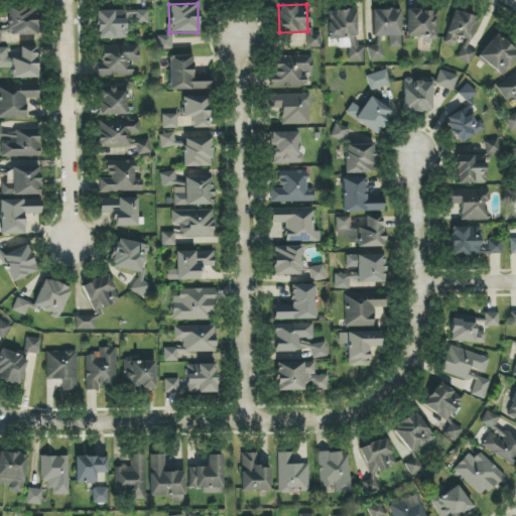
[(8,35),(36,35),(37,7),(9,6),(8,35)]
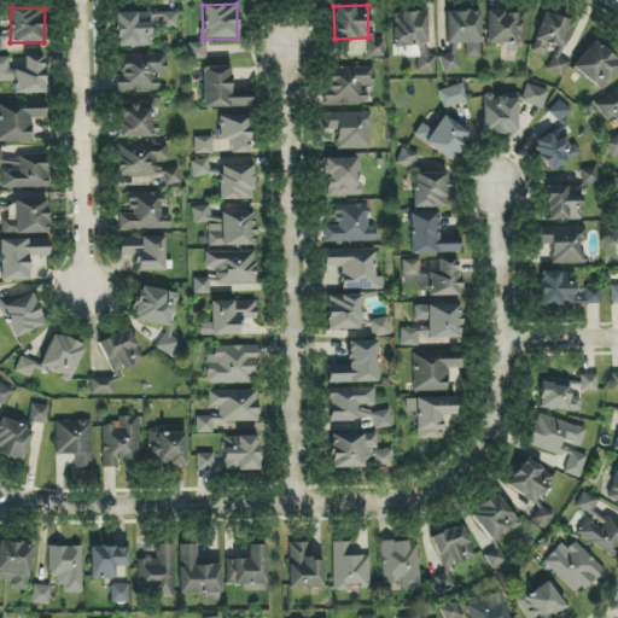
[(479,57),(479,11),(445,12),(447,44),(465,44),(465,57),(479,57)]
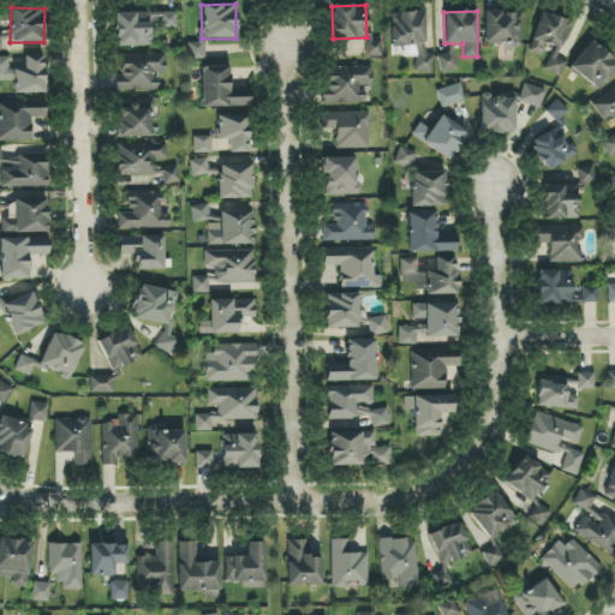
[(114,13),(115,47),(154,46),(154,29),(177,28),(177,12),(114,13)]
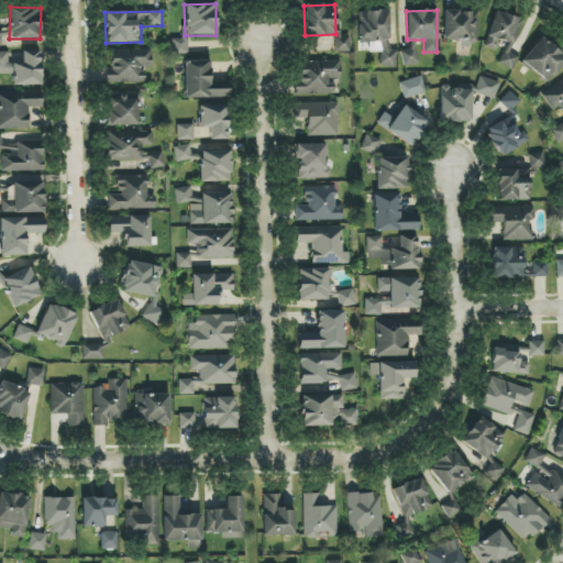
[(389,11),(359,11),(359,42),(381,42),(381,67),(396,67),(396,51),(389,51),(389,11)]
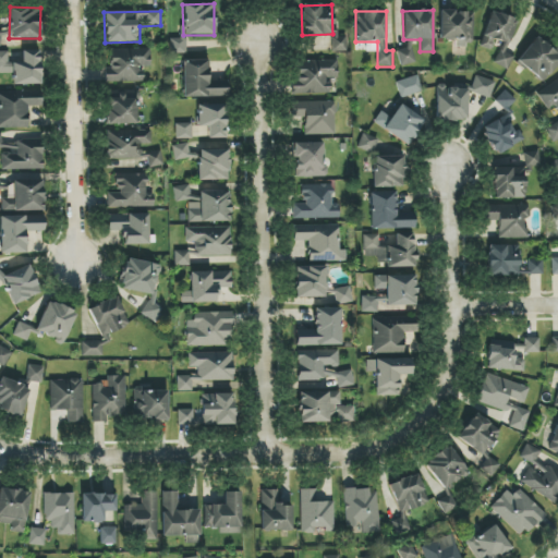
[(473,12),(439,11),(438,39),(456,40),(455,46),(472,46),(473,12)]
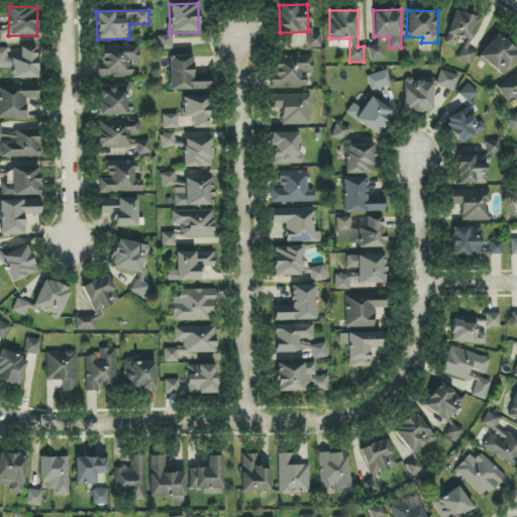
[(481,18),(454,10),(446,33),(473,41),(481,18)]
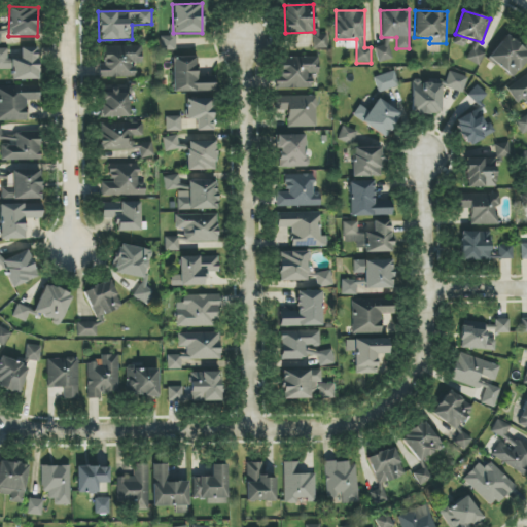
[(327,33),(314,33),(314,48),(326,48),(327,33)]
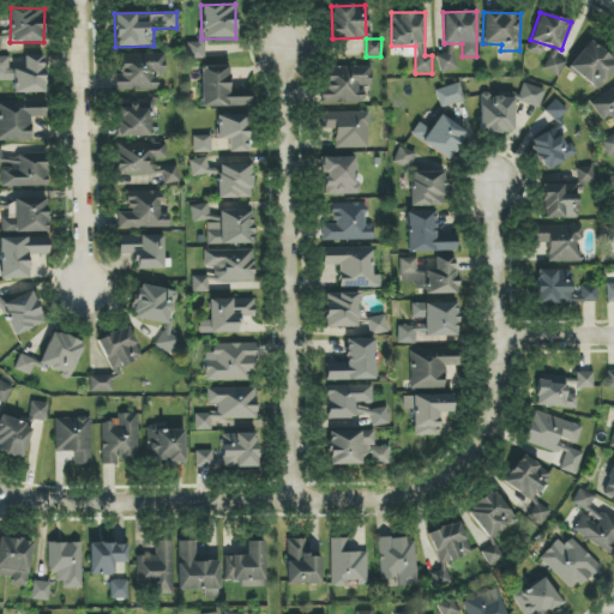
[(613,66),(613,61),(589,38),(566,64),(594,89),(613,66)]
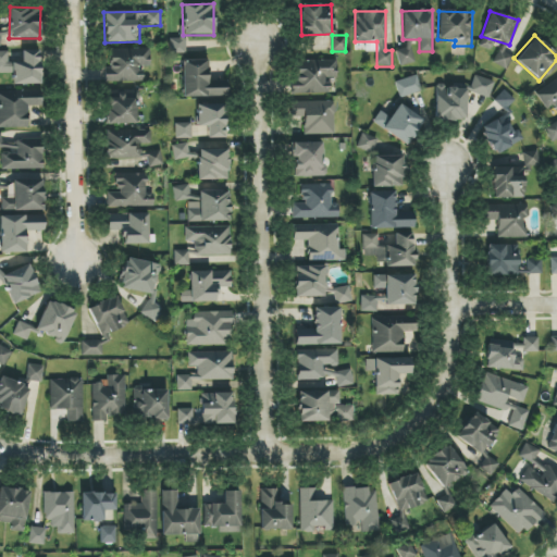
[(170,53),(185,53),(185,38),(169,39),(170,53)]
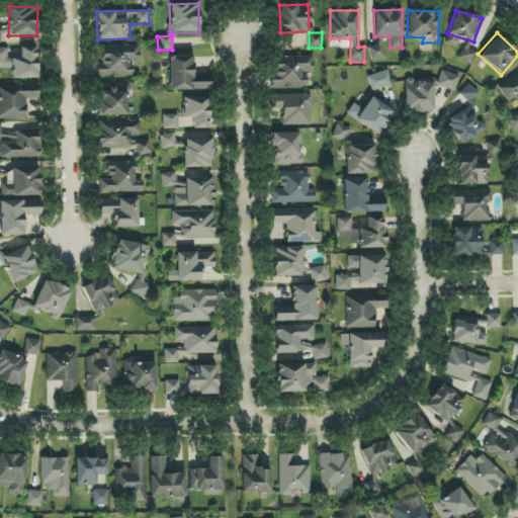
[(370,61),(384,59),(381,36),(373,38),(374,46),(368,46),(370,61)]
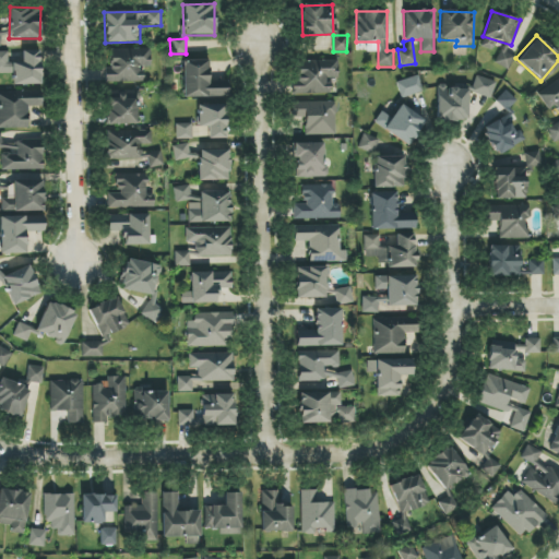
[(143,82),(143,67),(151,66),(150,48),(110,49),(110,68),(104,68),(105,83),(143,82)]
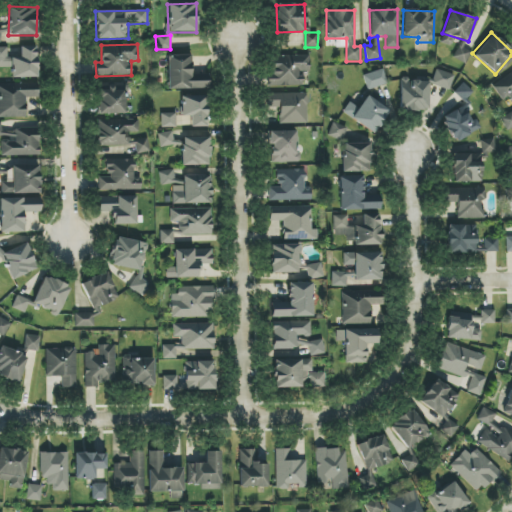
[(37,77),(36,46),(20,46),(20,57),(10,58),(11,78),(37,77)]
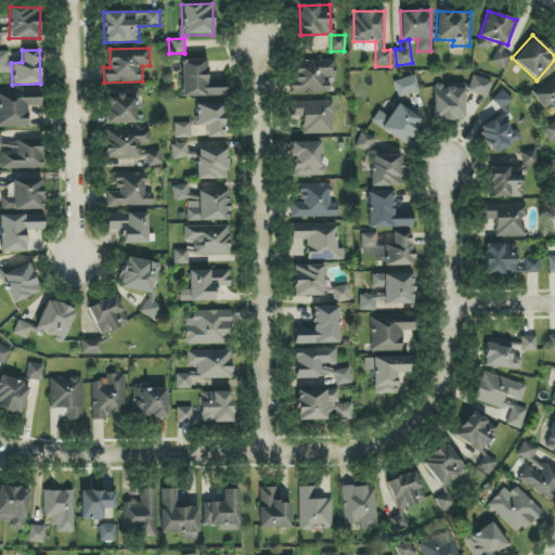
[(511,57),(498,50),(490,63),(504,69),(511,57)]
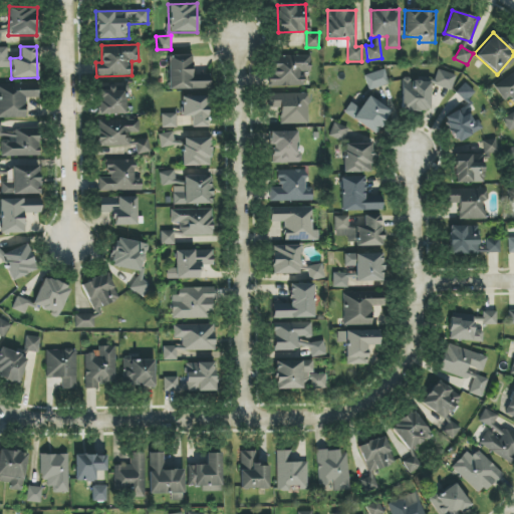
[(169,90),(209,89),(209,74),(192,75),(191,55),(168,56),(169,90)]
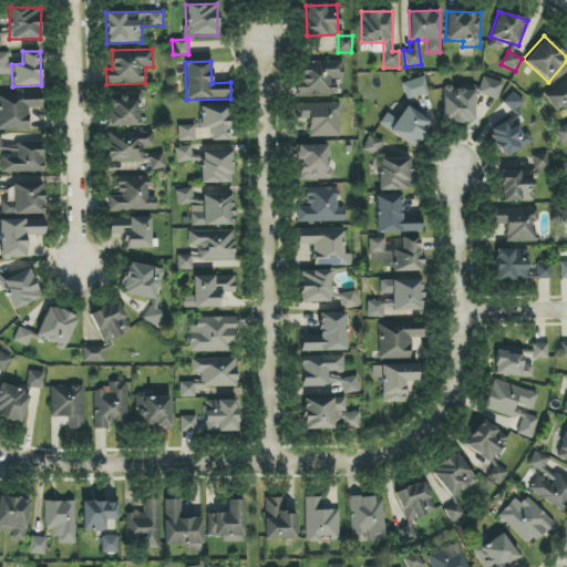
[(342,79),(342,62),(302,62),(302,81),(297,81),(297,95),(334,95),(334,79),(342,79)]
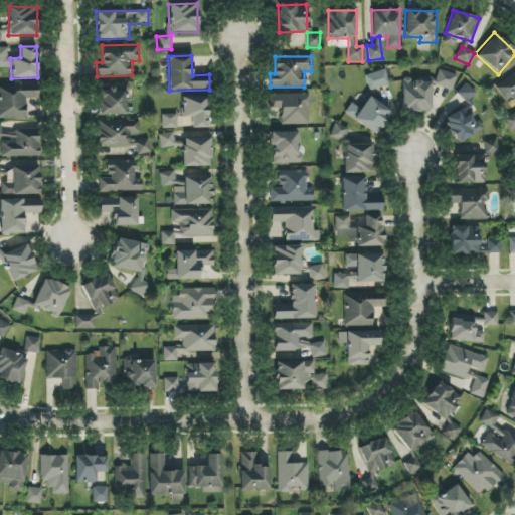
[(434,86),(453,91),(457,75),(439,69),(434,86)]
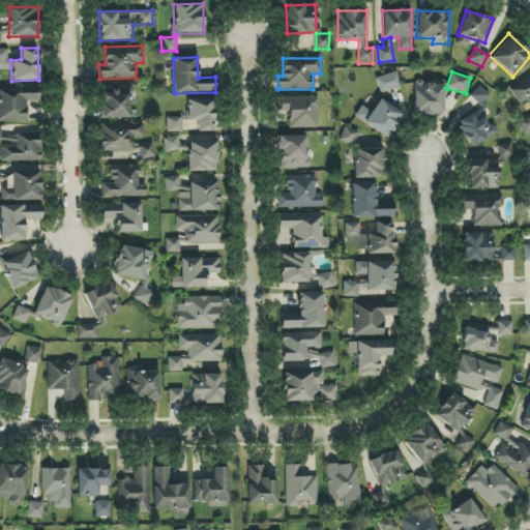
[(376,78),(379,92),(401,87),(396,72),(376,78)]
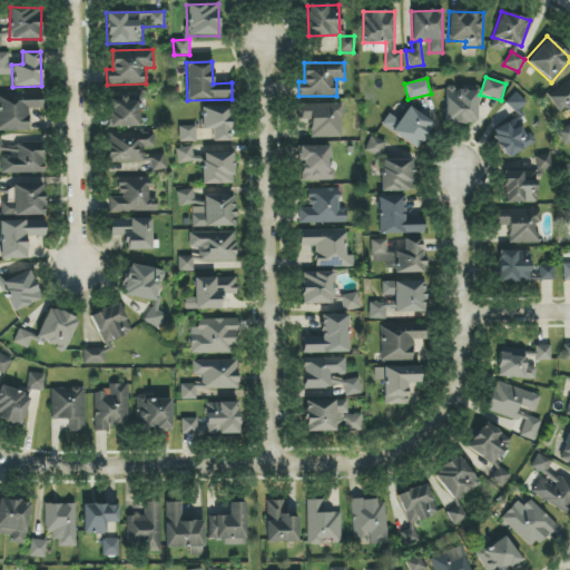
[(569,80),(548,95),(558,112),(566,107),(569,114),(569,80)]
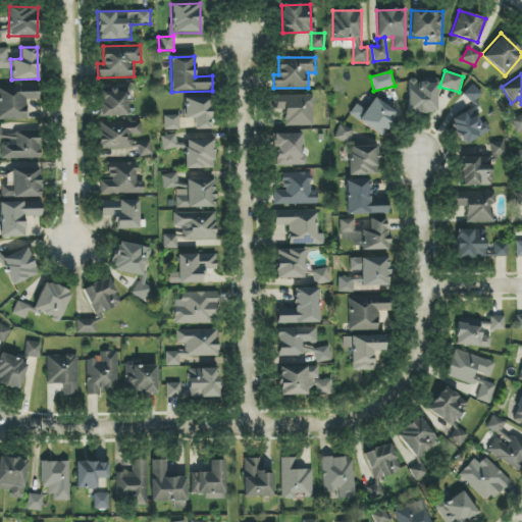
[(436,113),(436,83),(408,82),(408,112),(436,113)]
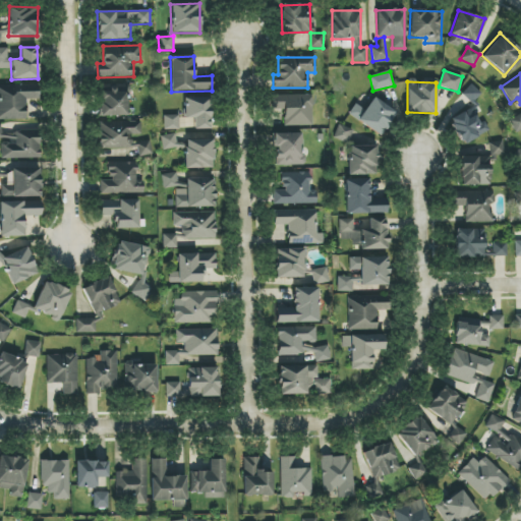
[(0,120),(26,119),(25,100),(39,100),(38,84),(0,84),(0,120)]
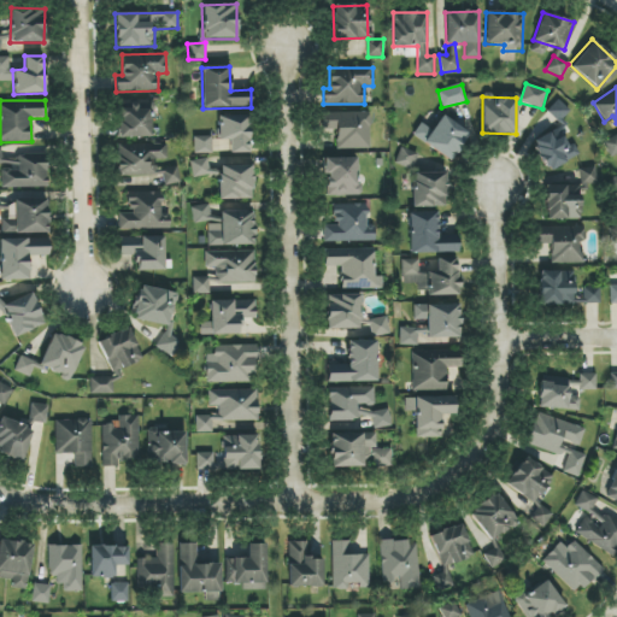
[(152,100),(118,100),(119,137),(153,137),(152,100)]
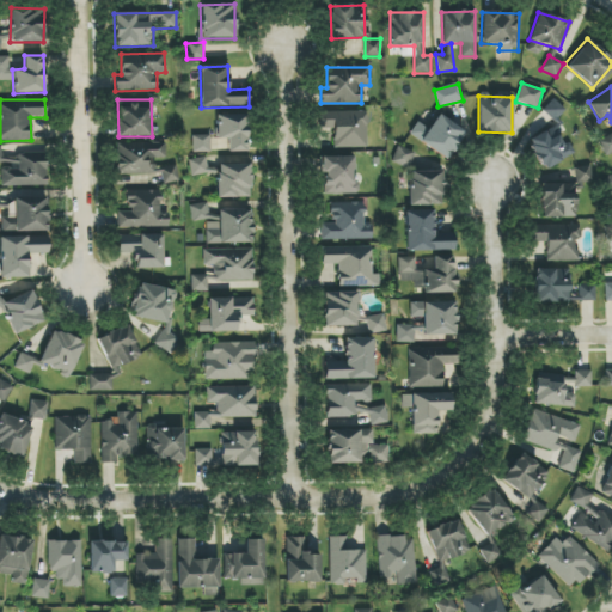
[(565,110),(555,99),(543,110),(554,122),(565,110)]
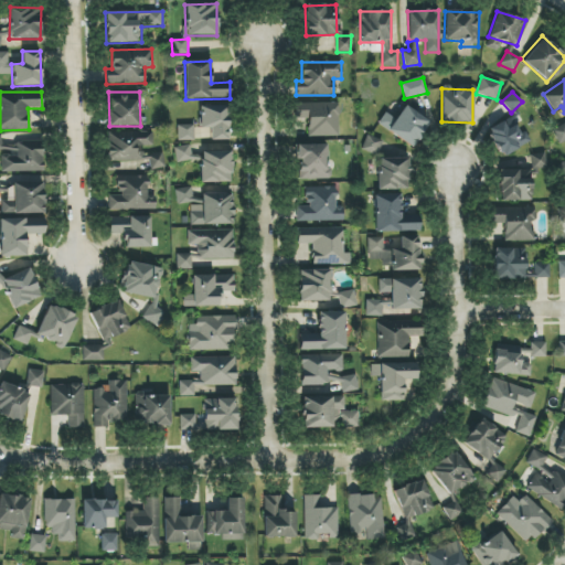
[(338,103),(294,104),(295,119),(308,119),(308,137),(339,136),(338,103)]
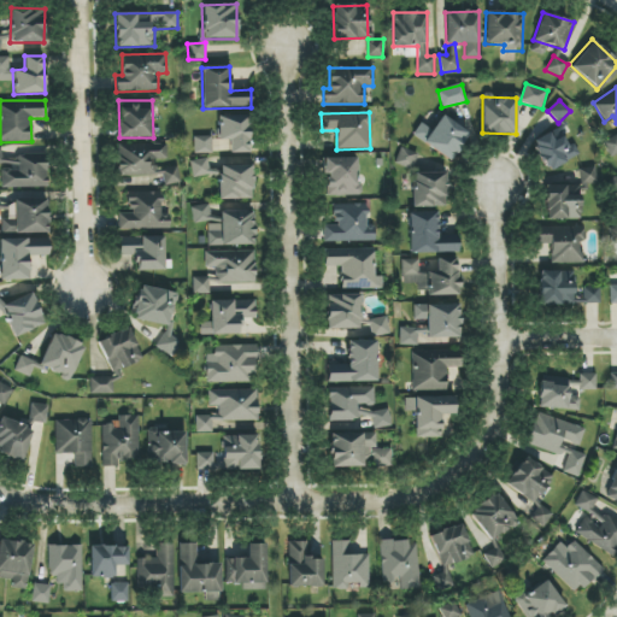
[(248,153),(248,116),(218,116),(218,140),(230,140),(230,153),(248,153)]
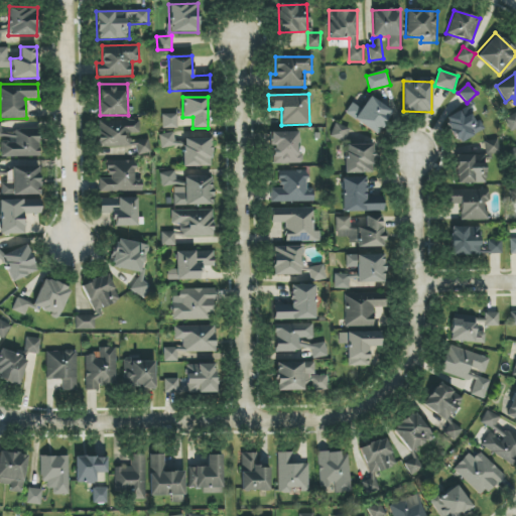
[(362,109),(351,103),(344,115),(379,134),(391,110),(368,97),(362,109)]
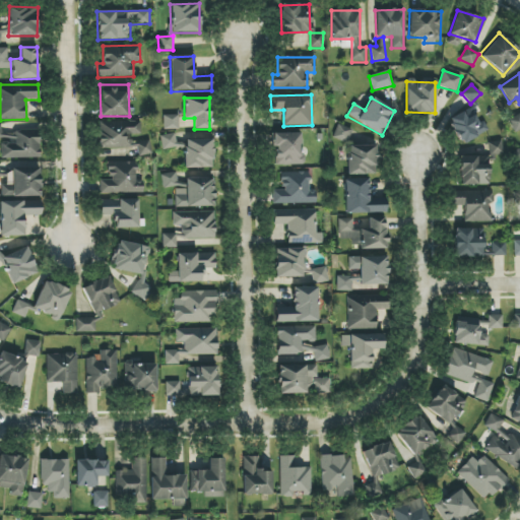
[(488,131),(482,121),(477,123),(470,108),(448,119),(460,144),(488,131)]
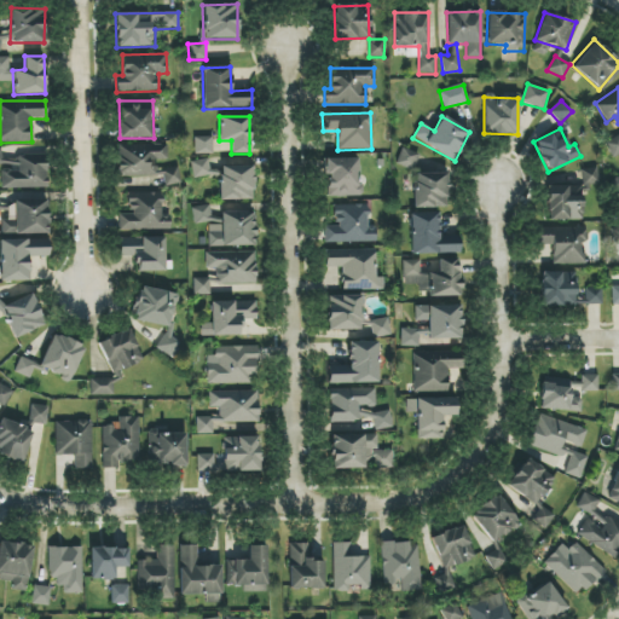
[(618,154),(618,136),(605,142),(611,157),(618,154)]
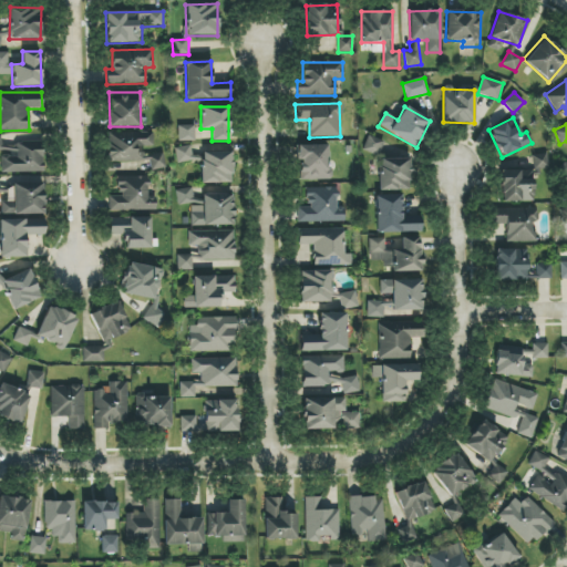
[(194,126),(178,125),(177,141),(194,141),(194,126)]
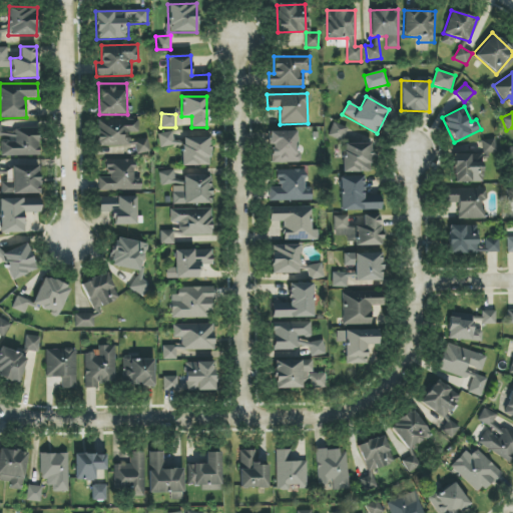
[(97,120),(98,147),(129,146),(129,133),(138,132),(138,120),(97,120)]
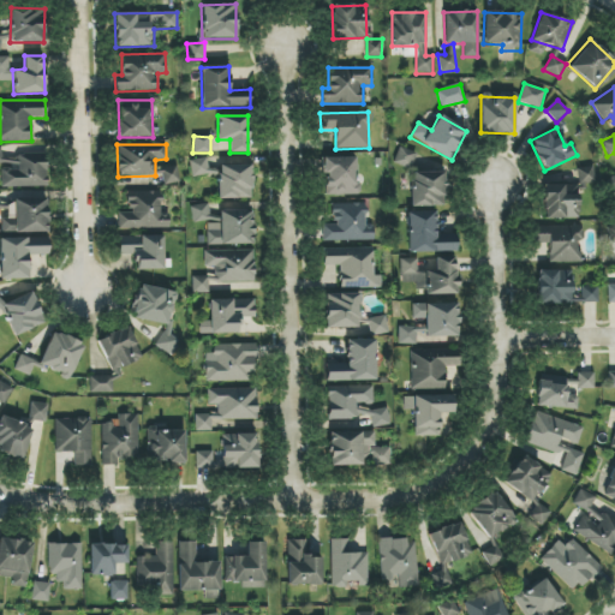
[(411,168),(416,154),(399,148),(394,162),(411,168)]
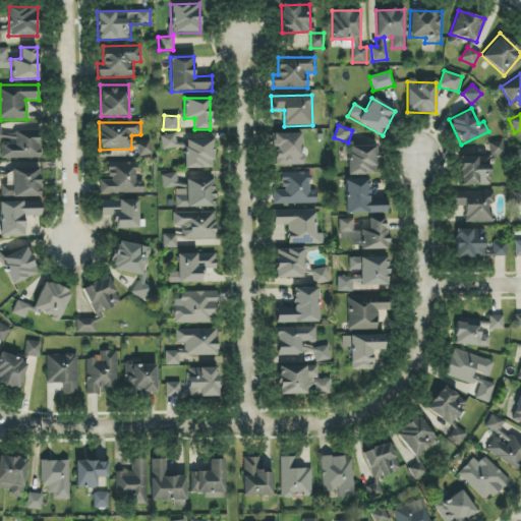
[(1,160),(40,158),(39,130),(12,130),(12,145),(1,145),(1,160)]
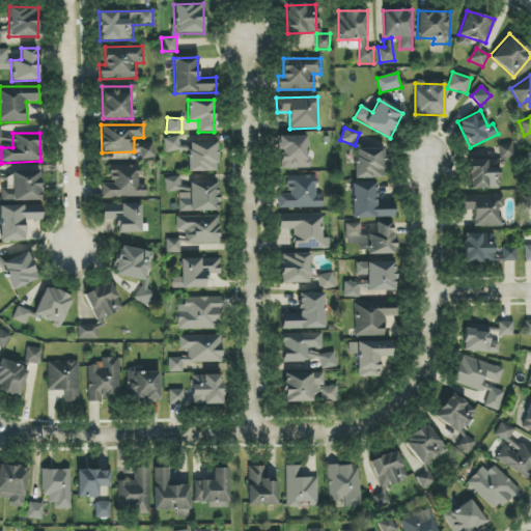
[(279,137),(280,169),(309,168),(308,136),(279,137)]
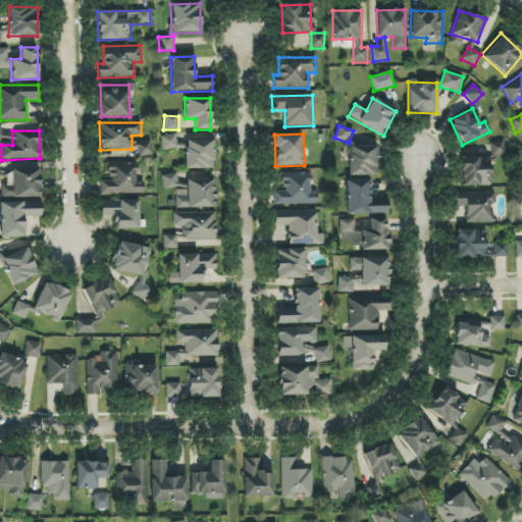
[(176,149),(175,135),(161,136),(162,150),(176,149)]
